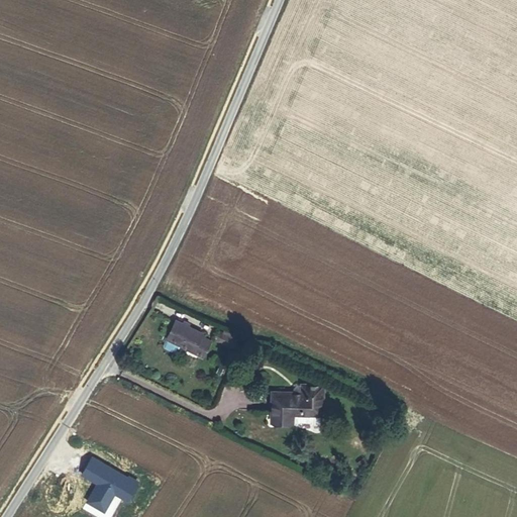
[(194,354),(202,338),(204,335),(177,321),(167,340),(168,340),(182,348),(194,354)]
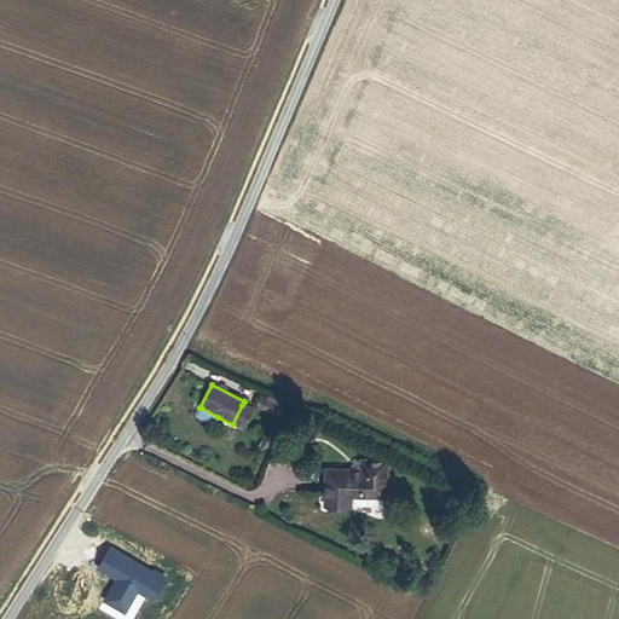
[(279,422),(285,410),(261,398),(255,410),(279,422)]
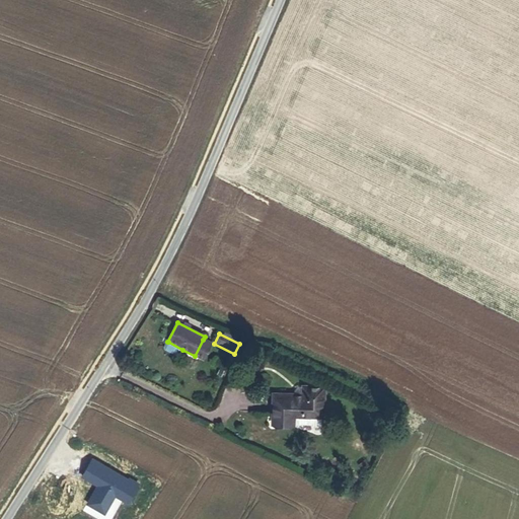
[(203,360),(211,344),(203,340),(195,356),(203,360)]
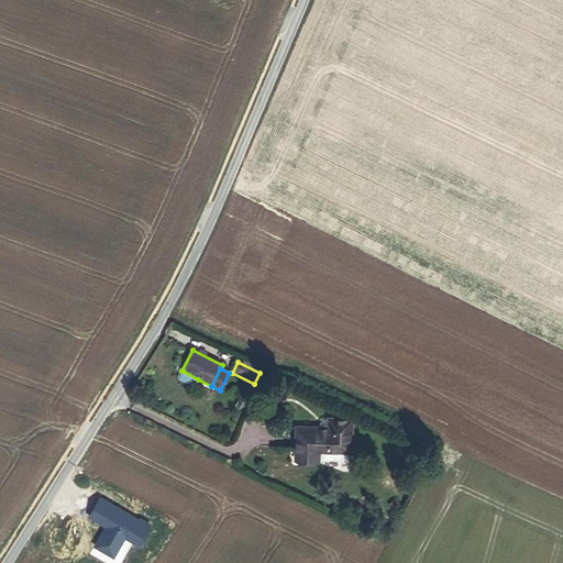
[(198,379),(183,371),(179,377),(179,381),(190,386),(195,385),(198,379)]
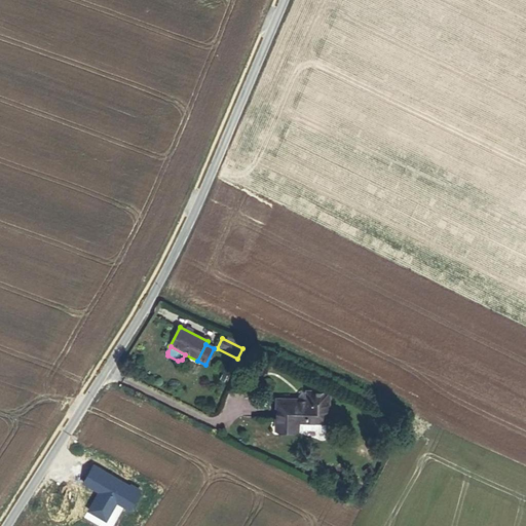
[(325,423),(326,391),(305,391),(304,398),(273,397),(273,427),(297,427),(297,423),(325,423)]
